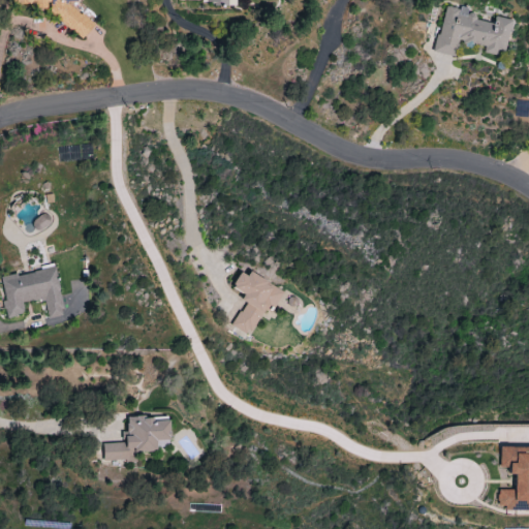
[(50,0),(51,27),(91,27),(90,13),(76,13),(75,0),(62,0),(53,0),(50,0)]
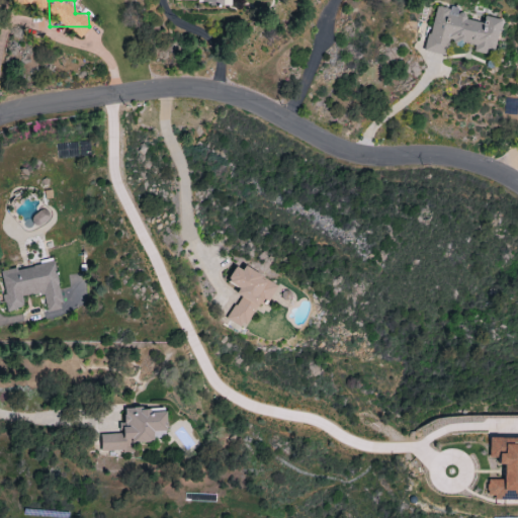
[(502,19),(485,16),(484,22),(466,19),(468,12),(436,5),(426,51),(447,56),(450,39),(477,46),(475,53),(493,57),(502,19)]
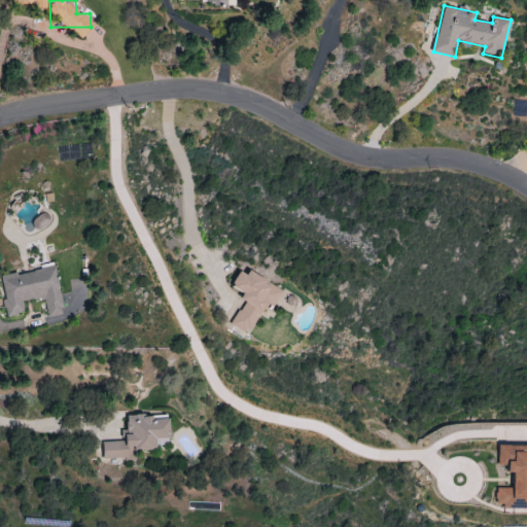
[(1,278),(6,300),(3,301),(7,317),(26,313),(23,302),(43,297),(47,317),(65,313),(55,266),(1,278)]
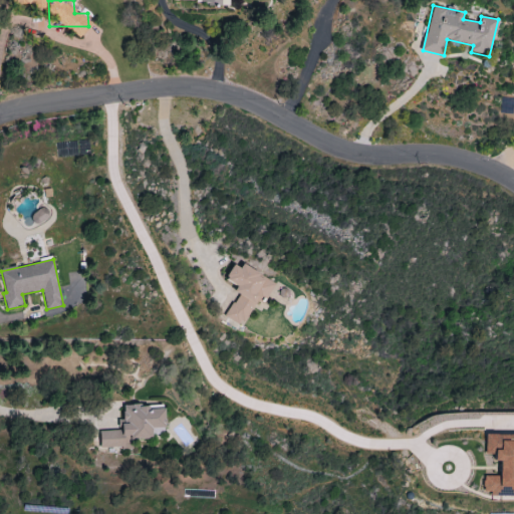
[(278,284),(237,262),(227,280),(241,287),(225,317),(244,327),(261,295),(270,300),(278,284)]
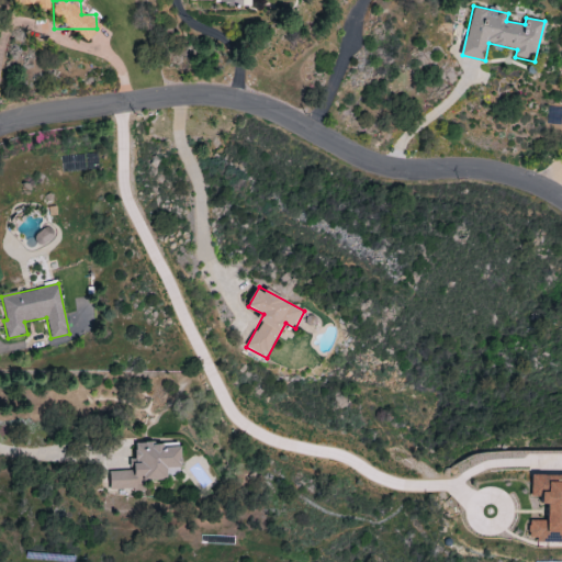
[(67,313),(68,337),(92,336),(92,312),(67,313)]
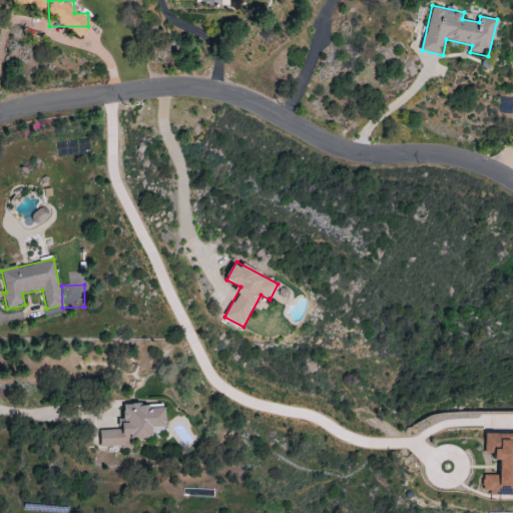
[(100,431),(101,448),(132,447),(132,439),(154,438),(154,428),(168,427),(166,405),(124,407),(125,422),(121,423),(121,430),(100,431)]
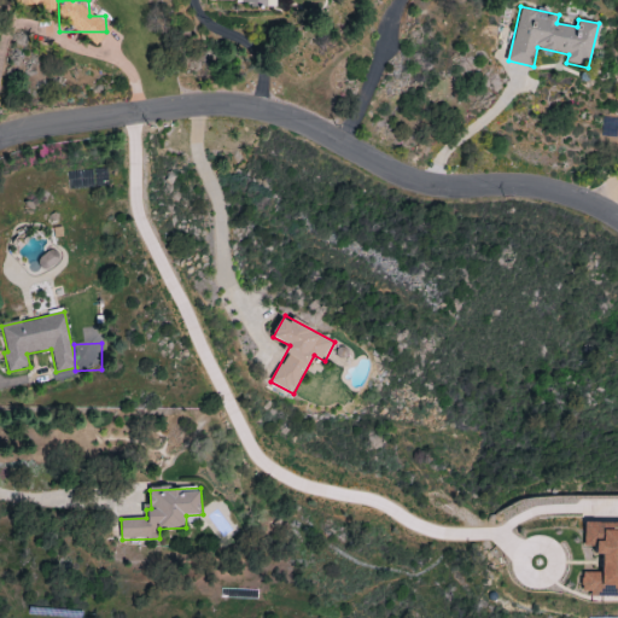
[(617,522),(586,522),(586,546),(599,547),(599,555),(605,555),(605,573),(584,572),(583,594),(617,595),(617,522)]
